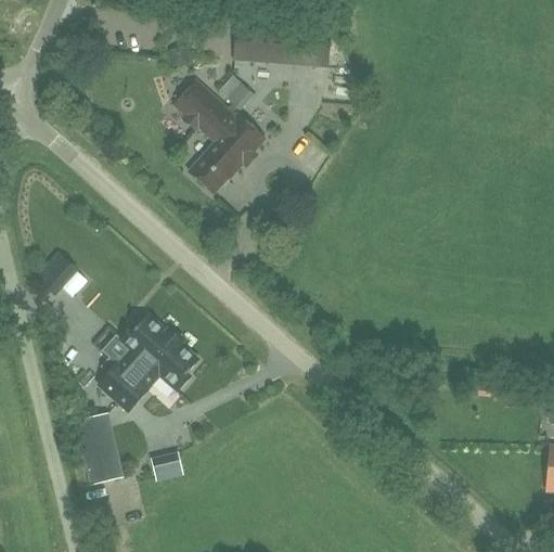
[(329,28),(235,22),(233,59),(326,65),(329,28)]
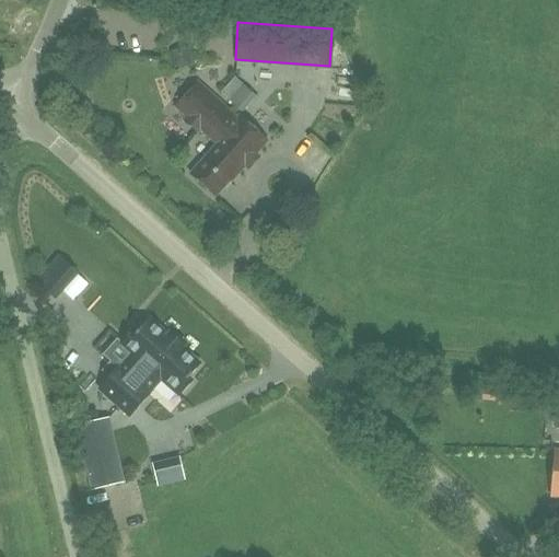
[(118,36),(117,47),(137,49),(138,38),(118,36)]
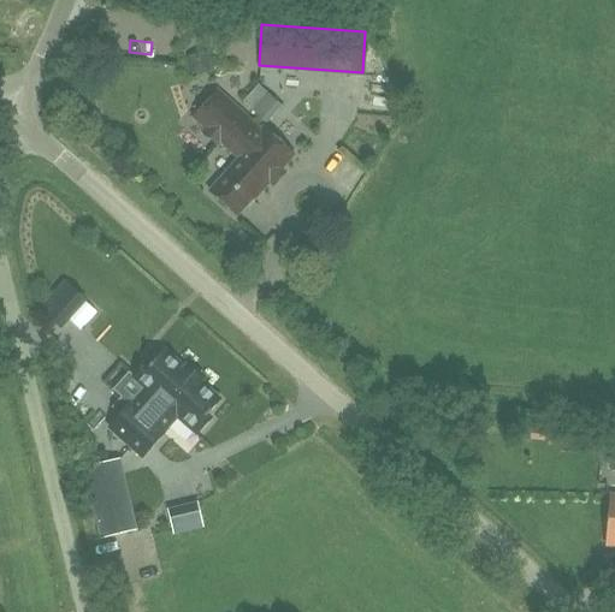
[(232,150),(256,123),(217,88),(191,116),(203,126),(201,130),(216,143),(219,140),(232,150)]
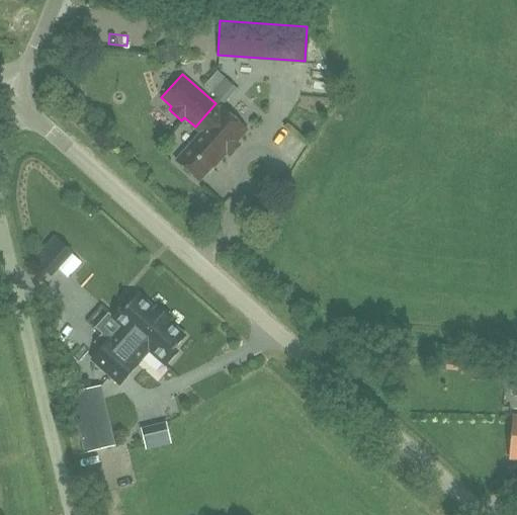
[(299,91),(323,90),(323,74),(299,75),(299,91)]
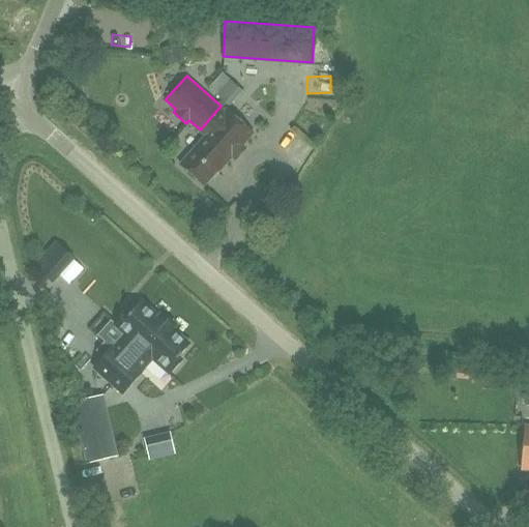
[(218,169),(252,132),(225,108),(224,109),(221,106),(200,129),(204,134),(179,163),(203,183),(217,167),(218,169)]
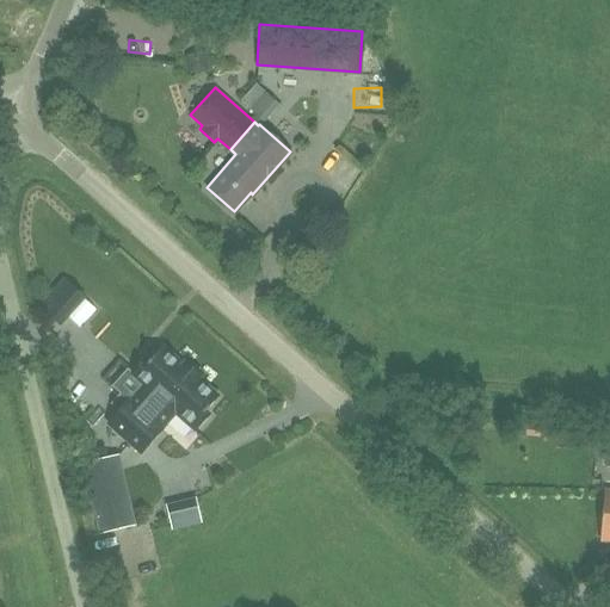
[(68,305),(51,291),(39,305),(55,320),(68,305)]
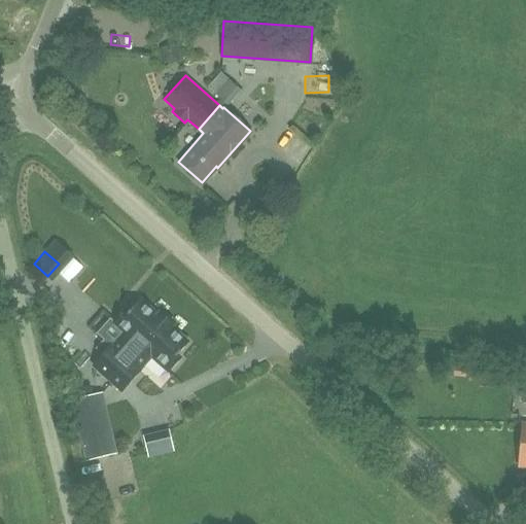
[(109,344),(92,363),(121,389),(152,355),(168,370),(179,356),(176,353),(187,341),(170,325),(172,322),(160,311),(156,314),(139,298),(128,311),(124,308),(113,319),(110,316),(96,332),(109,344)]
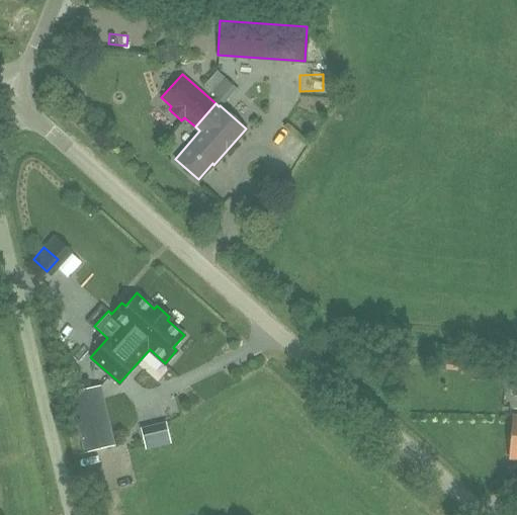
[(84,451),(113,444),(98,384),(69,392),(84,451)]
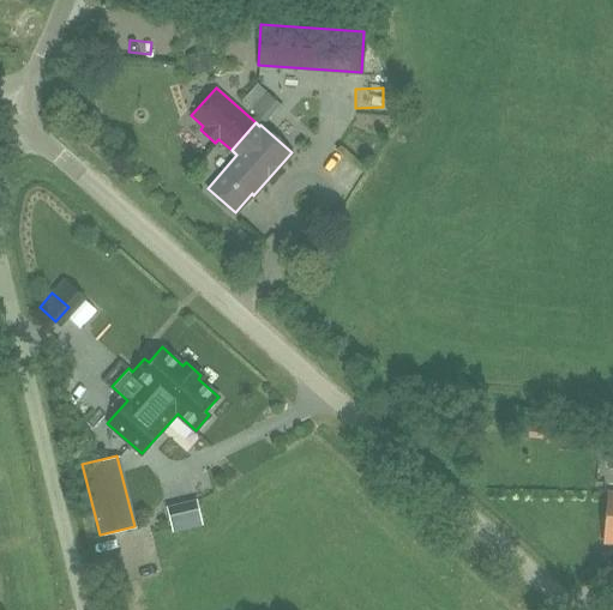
[(170,515),(175,533),(210,525),(205,507),(170,515)]
